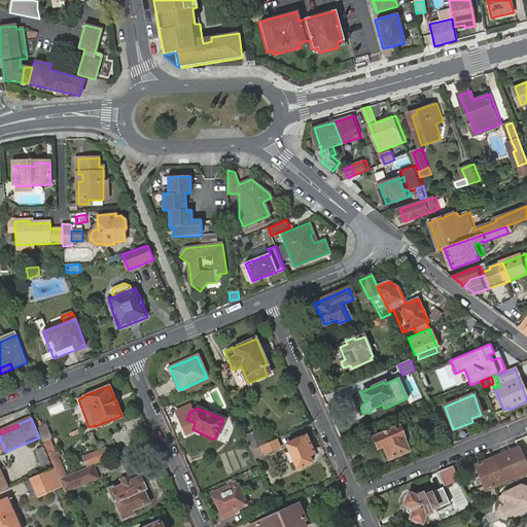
[(375,437),(379,448),(383,446),(389,459),(408,451),(398,427),(375,437)]
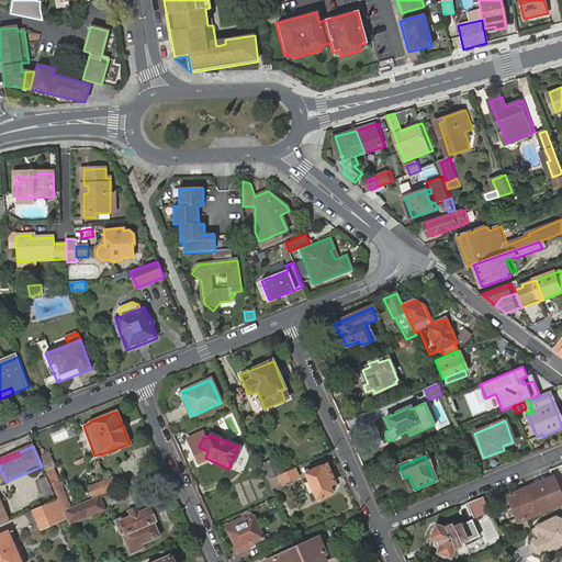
[(276,459),(261,465),(268,480),(283,473),(276,459)]
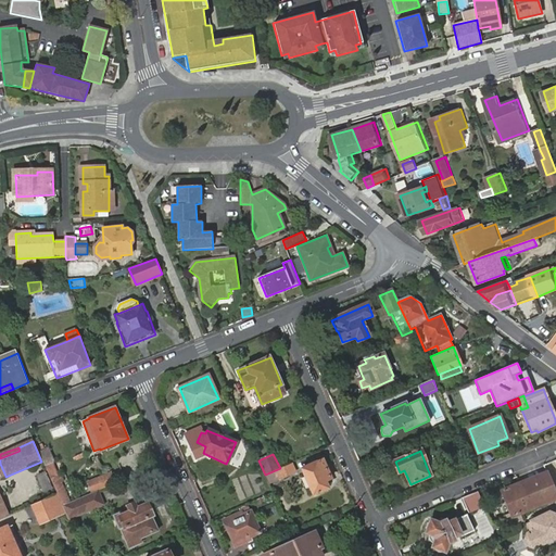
[(328,471),(326,466),(323,460),(302,469),(313,494),(328,488),(325,482),(331,479),(328,471)]
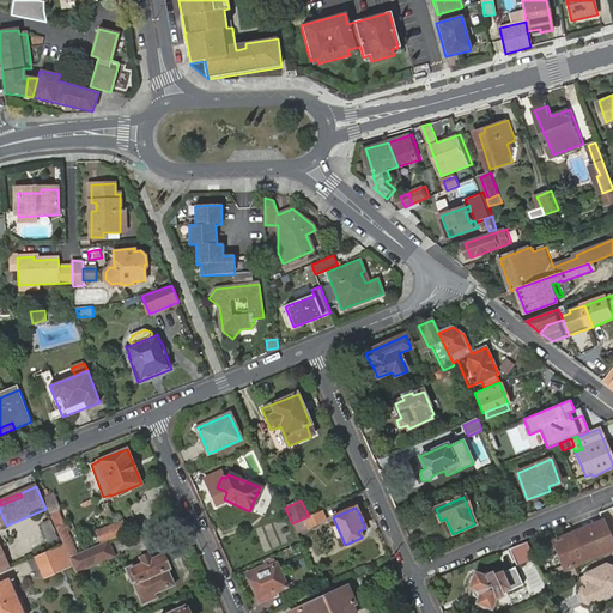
[(58,509),(49,513),(56,527),(64,525),(58,509)]
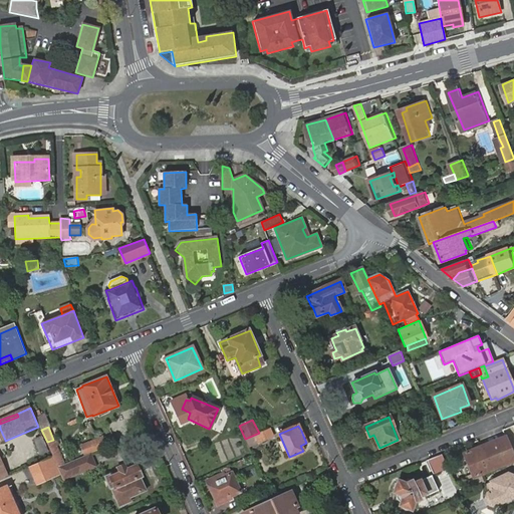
[(274,436),(270,428),(259,433),(245,439),(250,451),(253,449),(252,446),(274,436)]
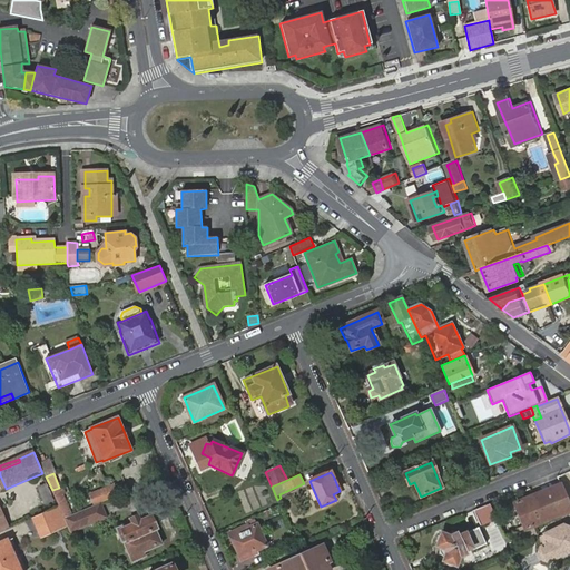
[(48,484),(25,490),(29,510),(52,503),(48,484)]
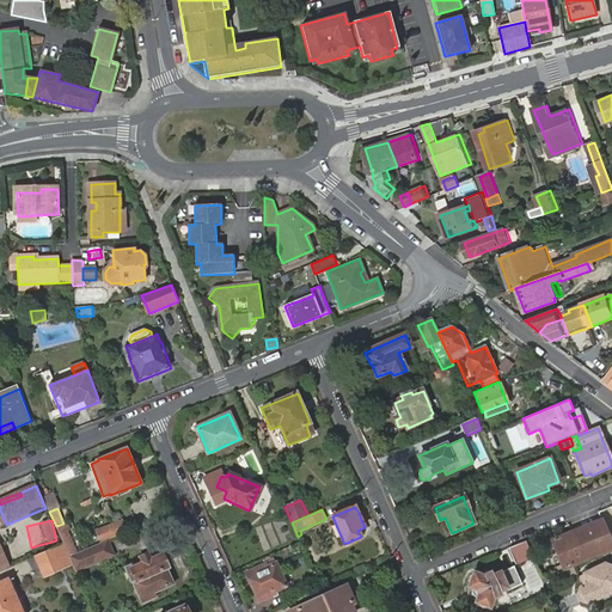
[(97,531),(102,542),(126,532),(121,520),(97,531)]
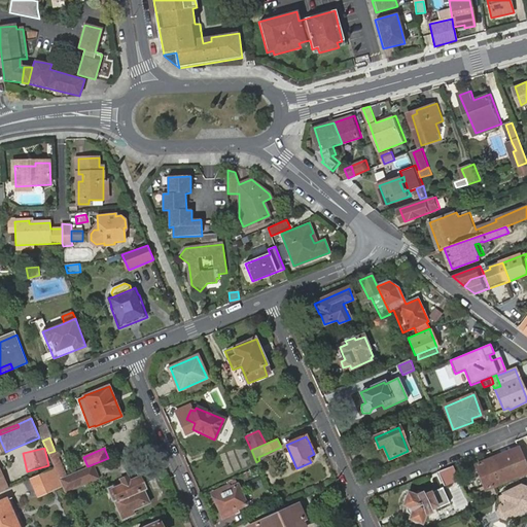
[(526,472),(526,468),(519,449),(478,465),(487,489),(495,486),(512,480),(526,473),(526,472)]
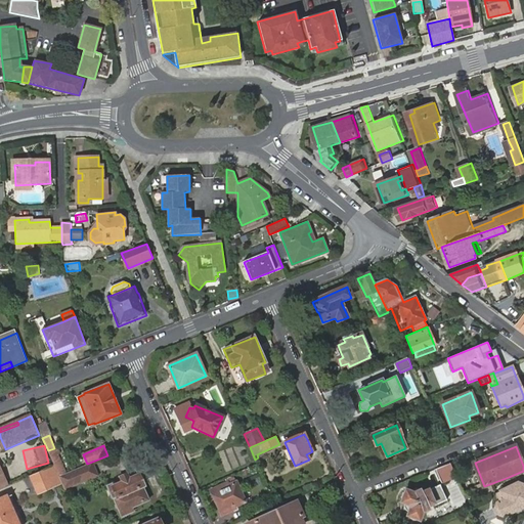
[(54,448),(48,450),(54,465),(58,475),(64,473),(56,454),(58,453),(56,447),(54,448)]
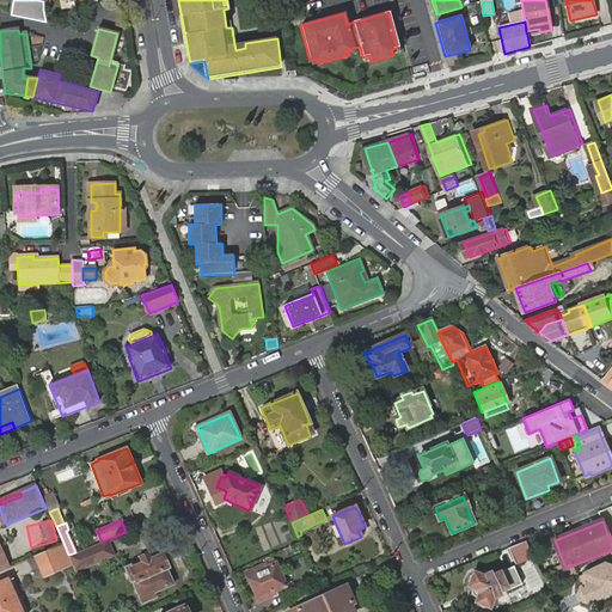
[(75,552),(68,555),(75,571),(114,555),(108,539),(75,552)]
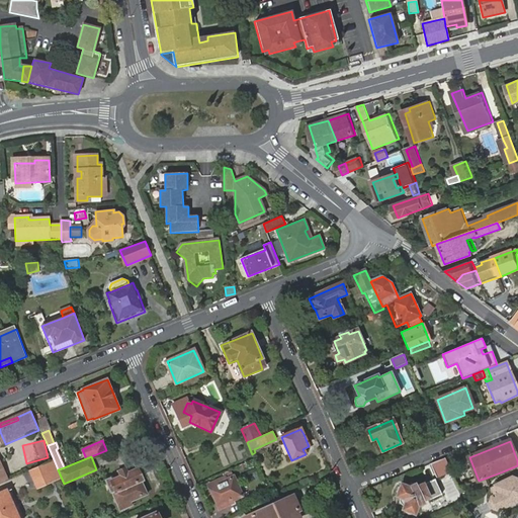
[(444,458),(431,464),(437,479),(446,475),(455,495),(459,493),(457,488),(444,458)]
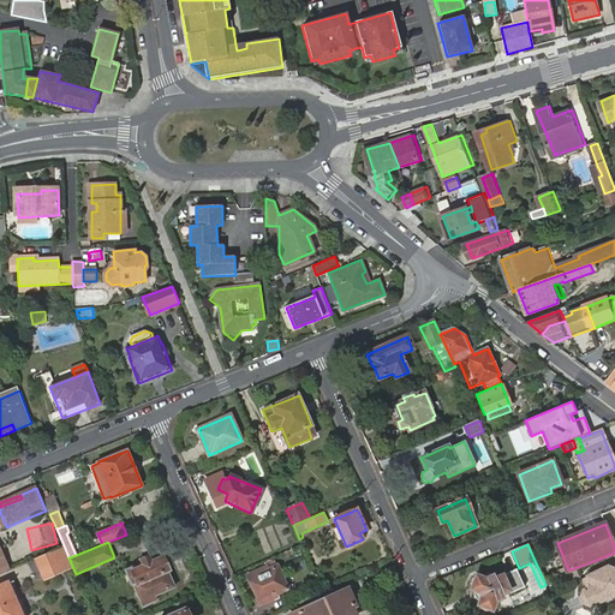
[(533,548),(537,559),(543,556),(538,545),(533,548)]
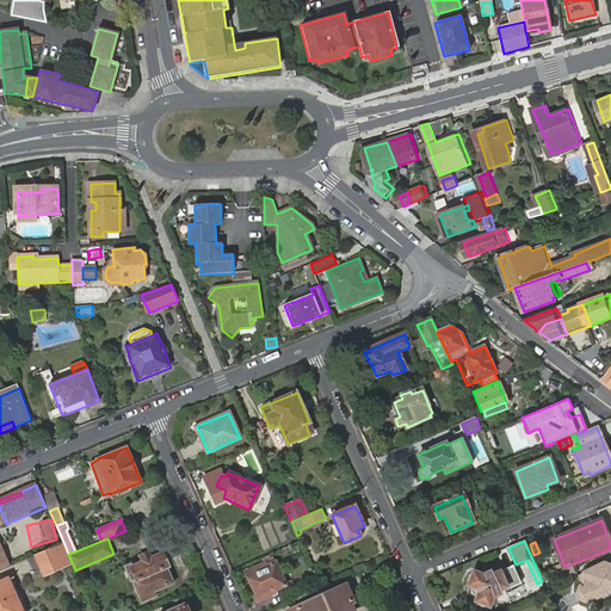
[(47,553),(53,566),(55,572),(68,566),(60,547),(47,553)]
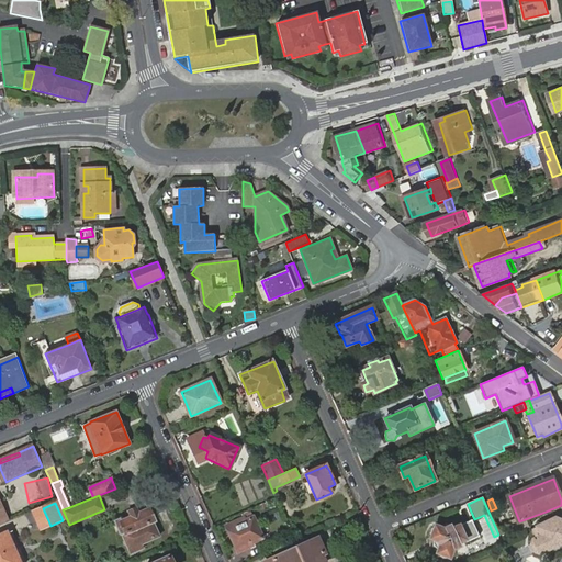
[(561,513),(561,507),(561,505),(546,512),(548,519),(561,513)]
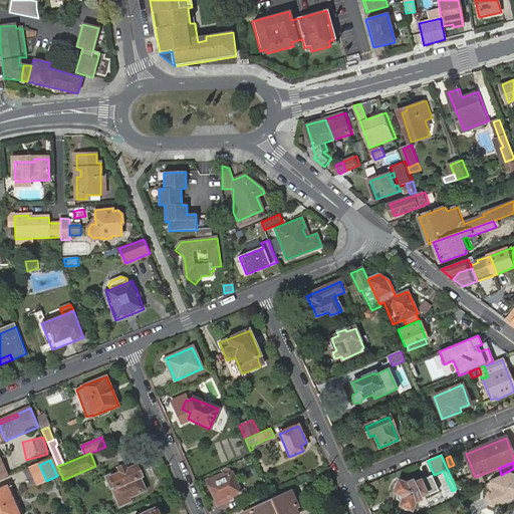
[(140,476),(138,471),(136,467),(125,471),(124,467),(118,469),(120,473),(111,477),(111,475),(105,477),(106,478),(96,482),(101,493),(111,489),(111,490),(112,490),(119,505),(130,501),(129,498),(145,492),(140,480),(141,479),(140,476)]
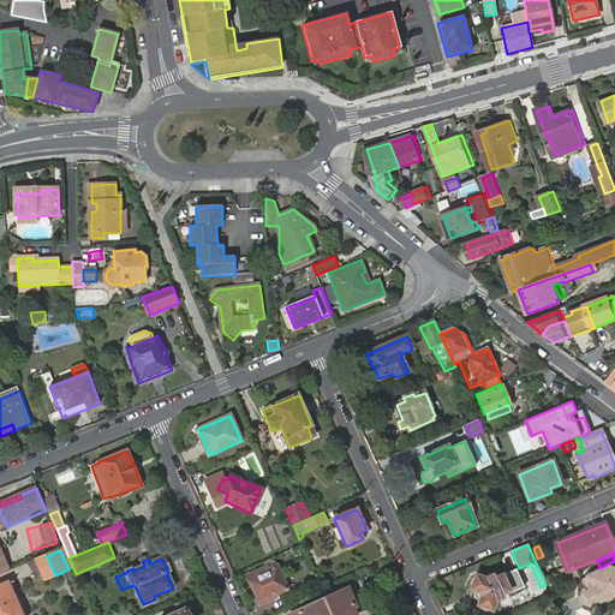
[(248,575),(260,604),(278,596),(276,593),(287,589),(275,562),(248,575)]
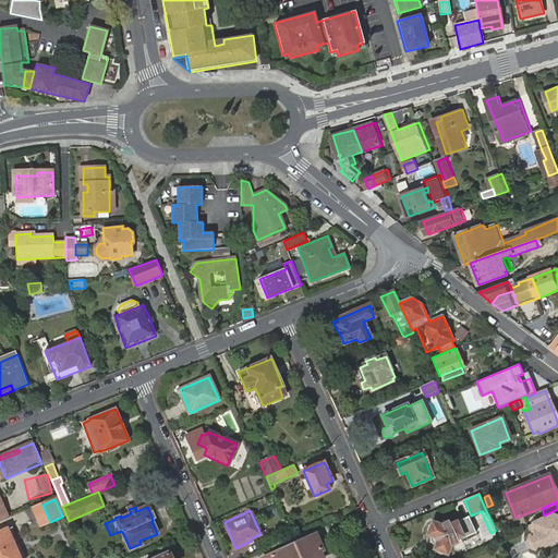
[(553,513),(534,523),(538,532),(534,534),(541,548),(557,540),(557,519),(556,520),(553,513)]
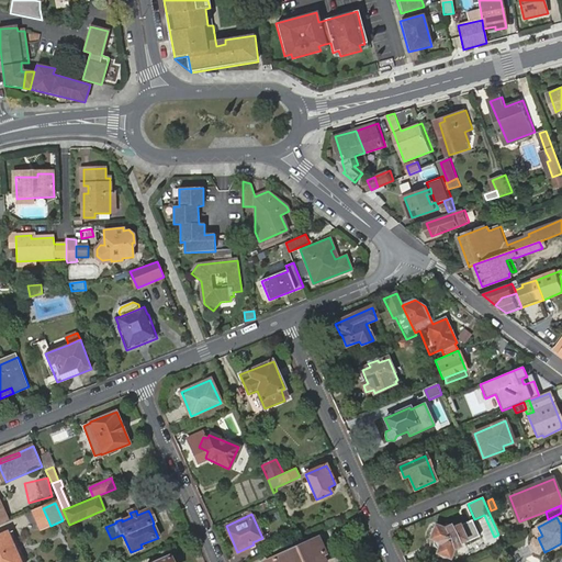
[(528,518),(519,521),(521,528),(530,525),(528,518)]
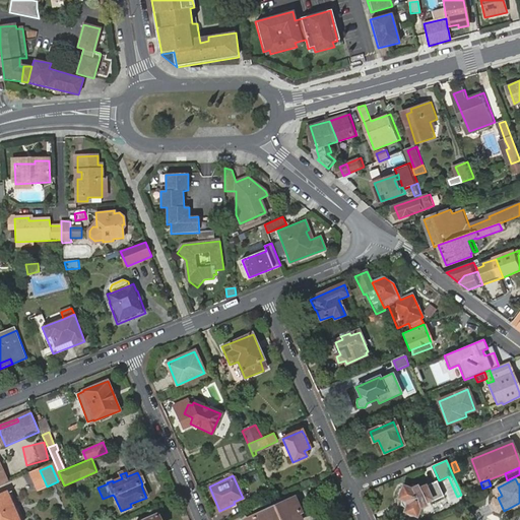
[(475,493),(482,490),(482,489),(480,482),(472,485),(475,493)]
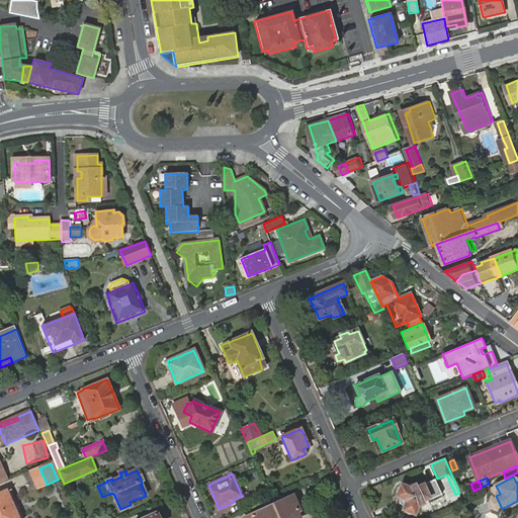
[(397,497),(401,499),(399,501),(401,505),(404,506),(403,510),(415,514),(417,506),(423,504),(422,501),(428,499),(429,502),(442,497),(435,482),(416,489),(415,486),(409,489),(401,486),(397,497)]
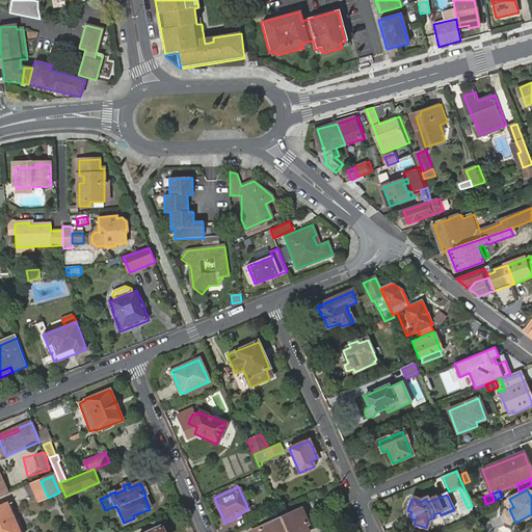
[(472,506),(476,515),(485,511),(481,497),(470,501),(472,506)]
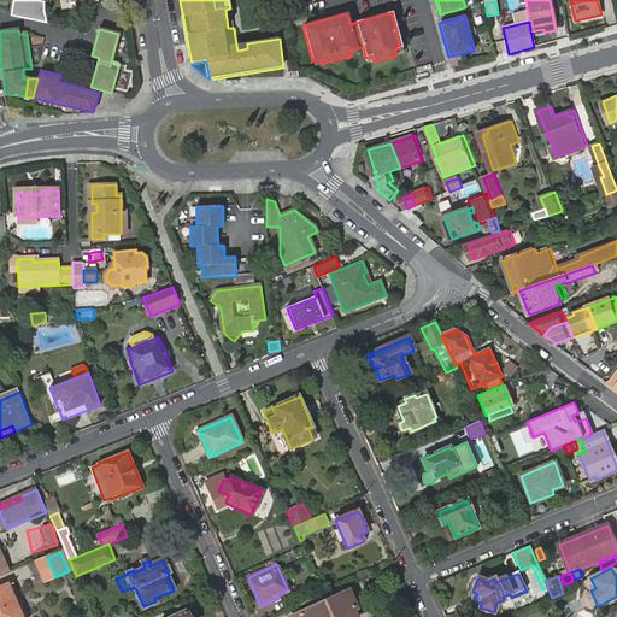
[(28,616),(13,583),(9,586),(22,616),(28,616)]
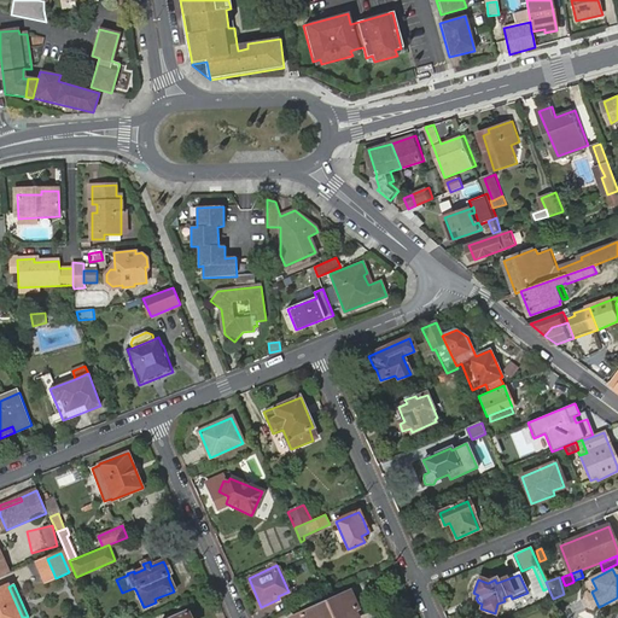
[(0,617),(22,617),(9,587),(0,589),(0,617)]
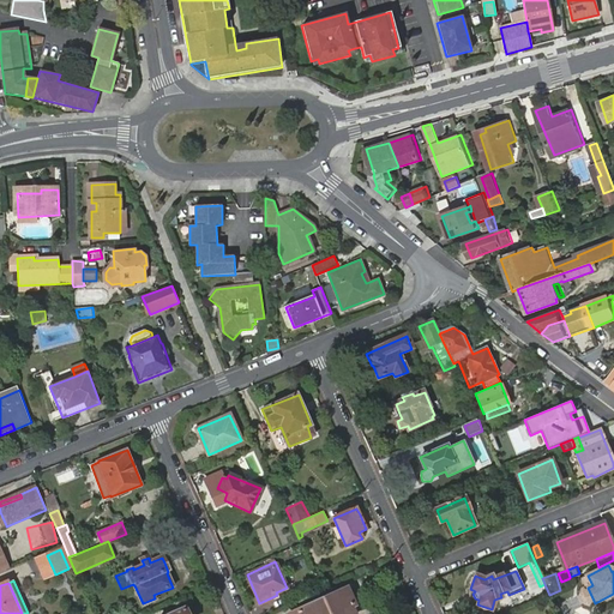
[(595,603),(588,588),(583,590),(582,596),(585,605),(590,606),(595,603)]
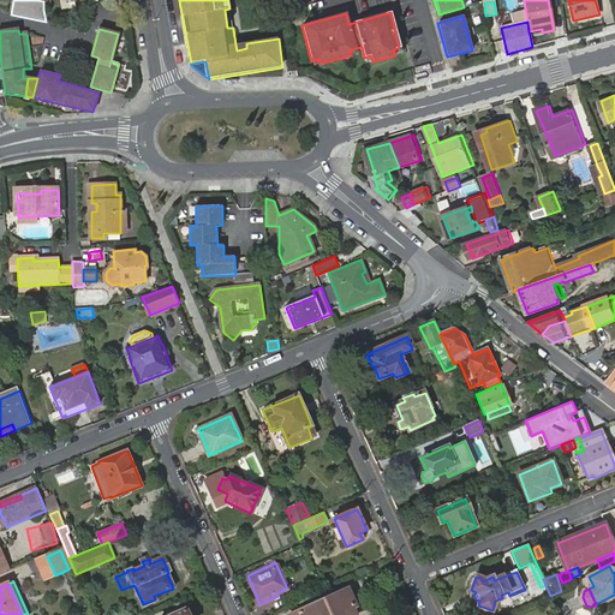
[(350,614),(347,609),(351,608),(344,592),(292,614),(350,614)]
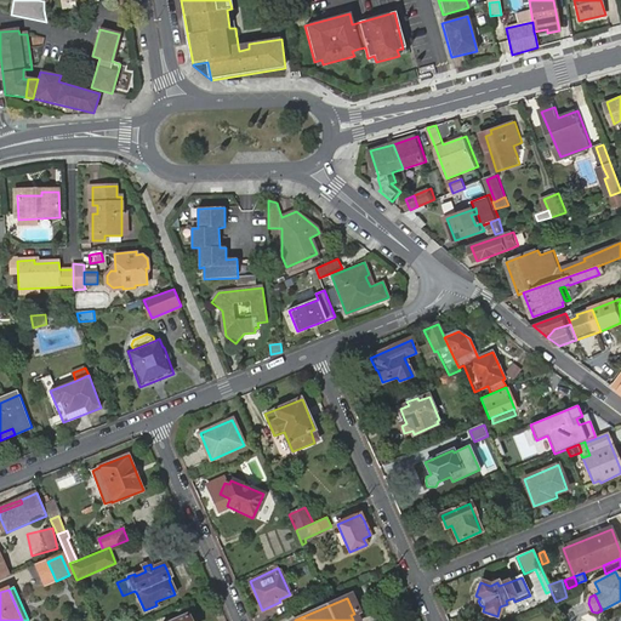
[(108,604),(95,610),(98,619),(112,611),(108,604)]
